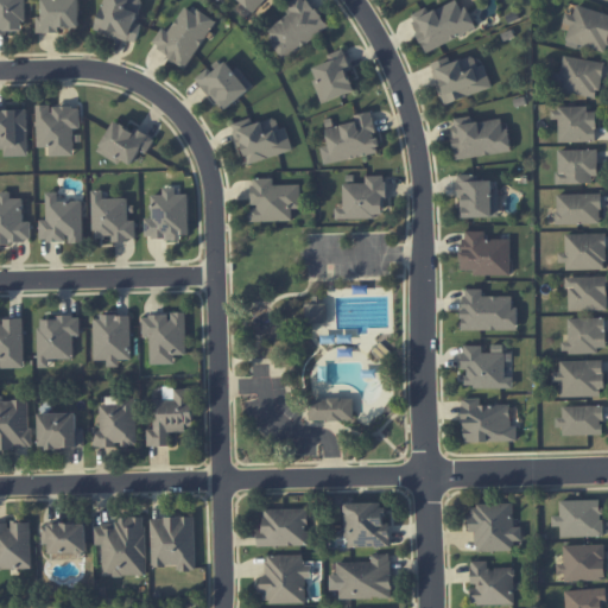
[(0,0),(0,32),(26,32),(25,0),(0,0)]
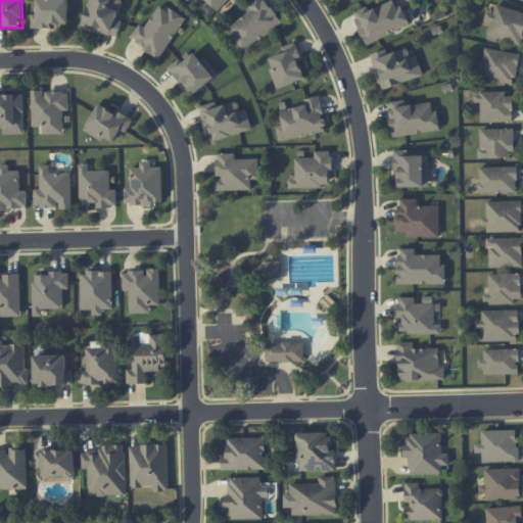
[(32,27),(32,12),(38,12),(38,0),(70,0),(70,22),(53,22),(53,27),(32,27)]
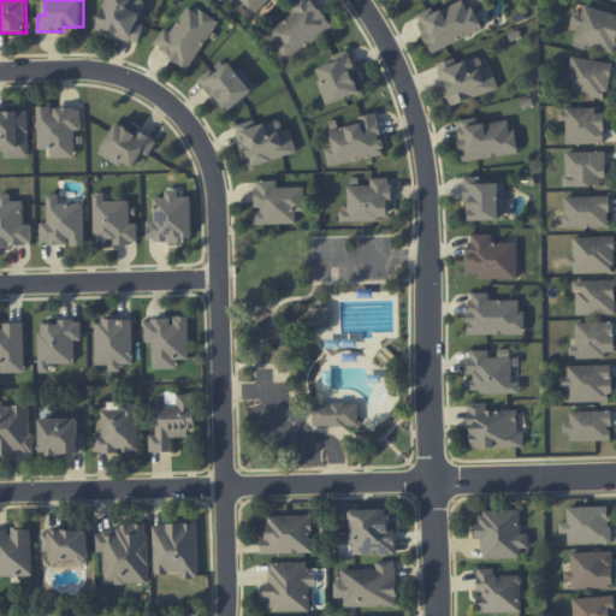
[(105,0),(96,30),(138,43),(144,24),(138,23),(144,0),(105,0)]
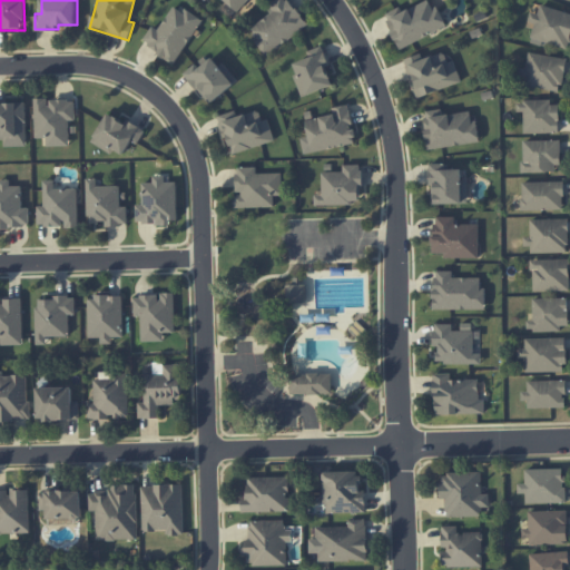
[(224,0),(237,11),(247,0),(224,0)]
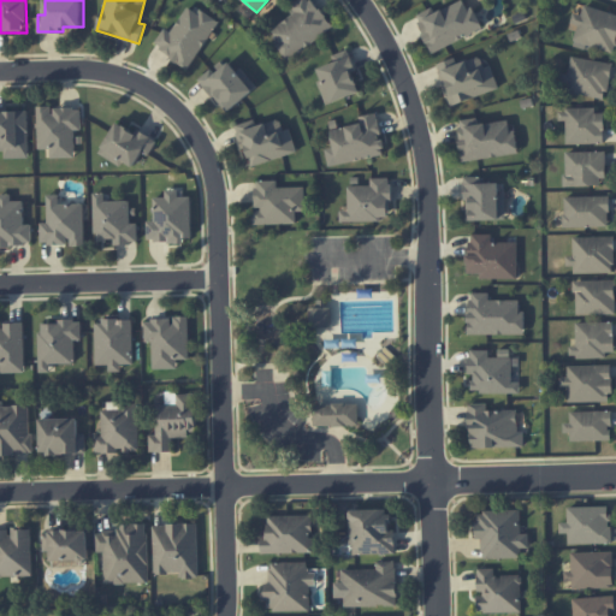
[(332,27),(312,0),(298,0),(288,9),(292,13),(268,31),(289,60),(332,27)]
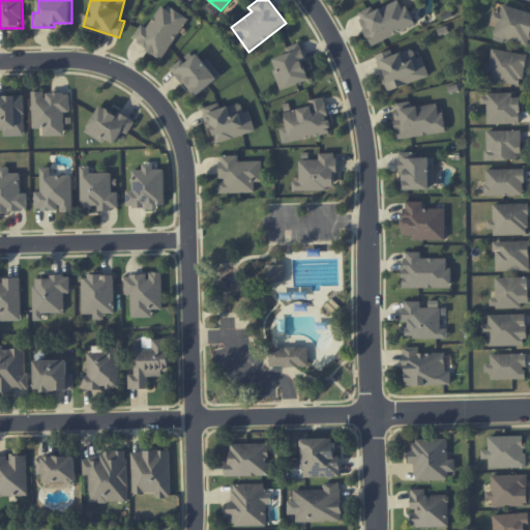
[(396,0),(374,10),(372,6),(357,12),(372,45),(414,26),(402,0),(396,0)]
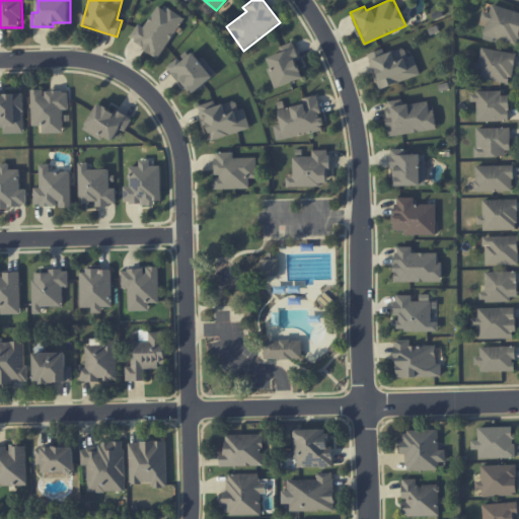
[(162,57),(182,16),(158,4),(146,27),(138,23),(130,40),(162,57)]
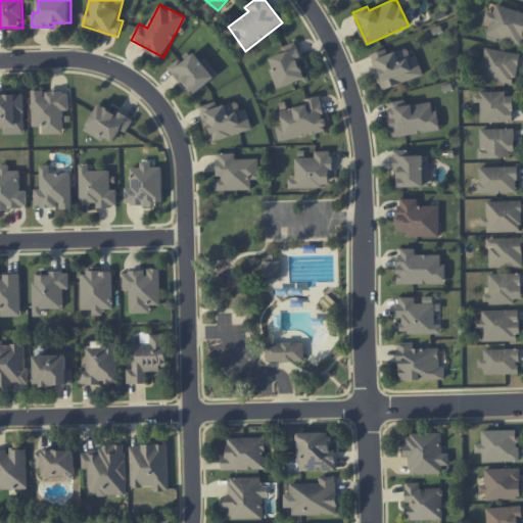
[(486,35),(522,45),(522,43),(522,12),(496,4),(493,12),(487,10),(482,25),(488,27),(486,35)]
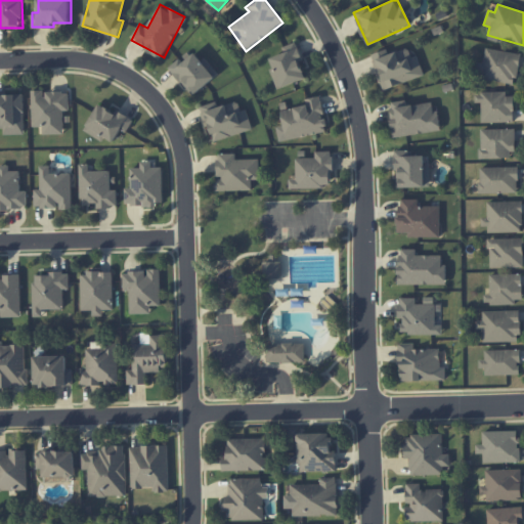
[(282,47),(285,52),(270,58),(273,68),(270,69),(277,89),(307,78),(301,61),(303,60),(297,42),(282,47)]
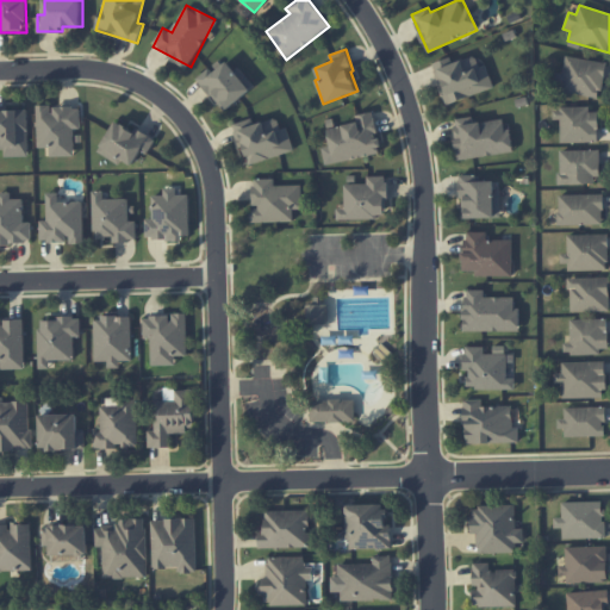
[(450,57),(433,63),(446,104),(495,88),(486,63),(479,66),(475,55),(453,63),(450,57)]
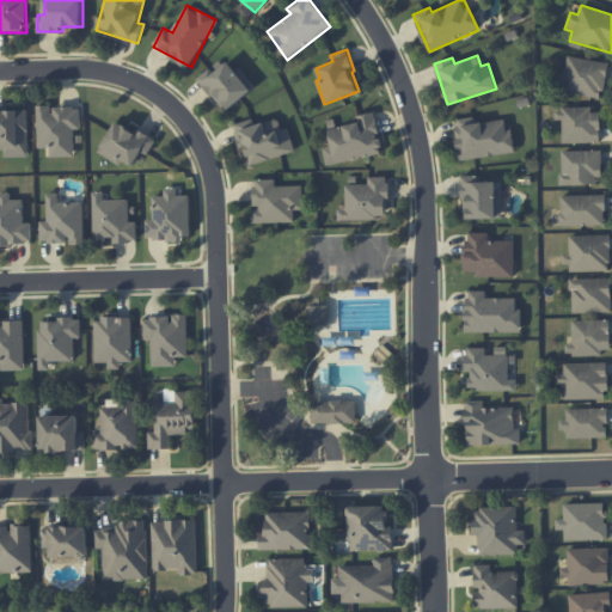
[(607,62),(568,56),(565,74),(558,73),(556,91),(603,98),(607,62)]
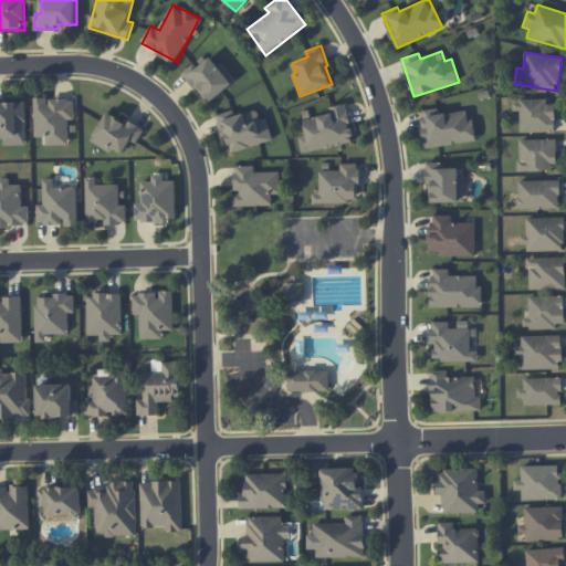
[(210,103),(236,80),(213,55),(199,69),(195,63),(182,73),(210,103)]
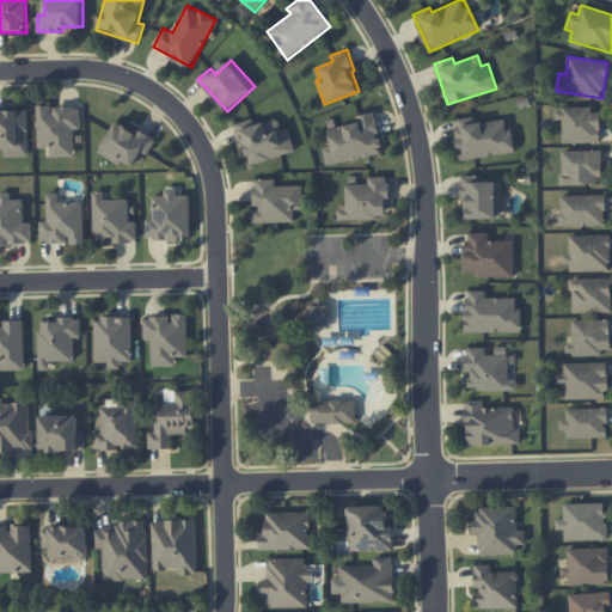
[(29,157),(28,110),(7,110),(7,106),(0,105),(0,150),(4,150),(5,157),(29,157)]
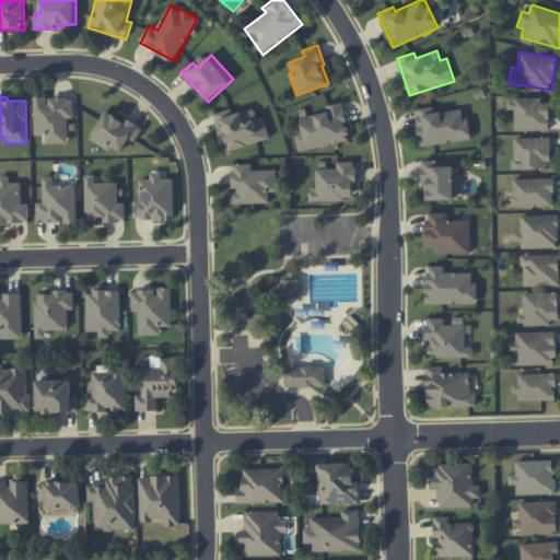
[(34,96),(34,136),(46,135),(47,143),(69,143),(68,118),(74,118),(74,97),(48,97),(48,96),(34,96)]
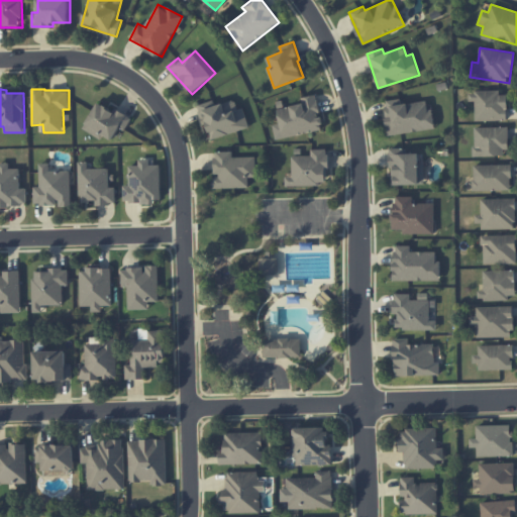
[(470,92),(470,101),(475,101),(475,121),(508,120),(507,91),(470,92)]
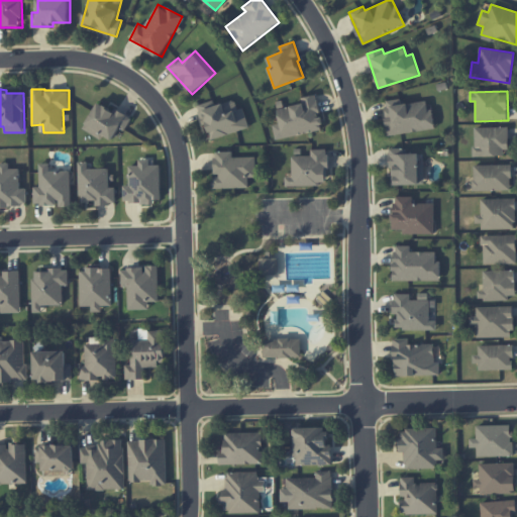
[(323,130),(316,95),(301,98),(303,104),(277,108),(280,124),(273,125),(276,139),(323,130)]
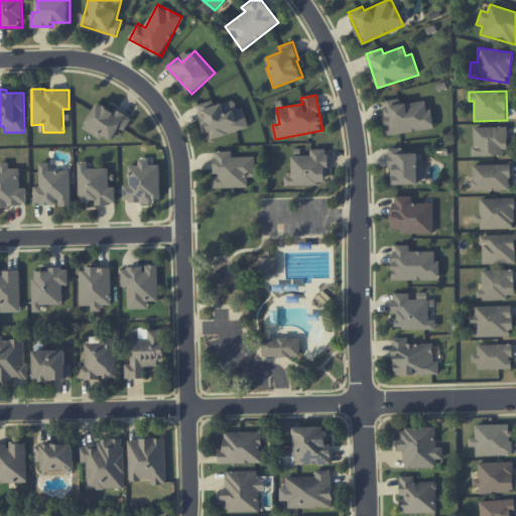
[(434,129),(431,108),(426,109),(425,101),(400,104),(399,99),(383,101),(388,135),(434,129)]
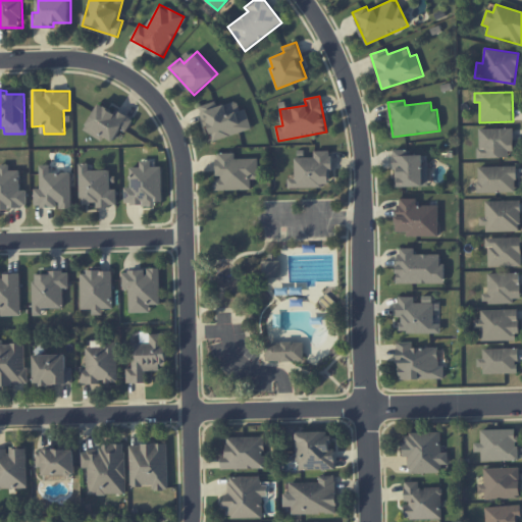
[(202,106),(215,102),(216,106),(233,101),(238,102),(241,110),(246,109),(252,127),(215,140),(210,124),(206,125),(202,112),(204,112),(202,106)]
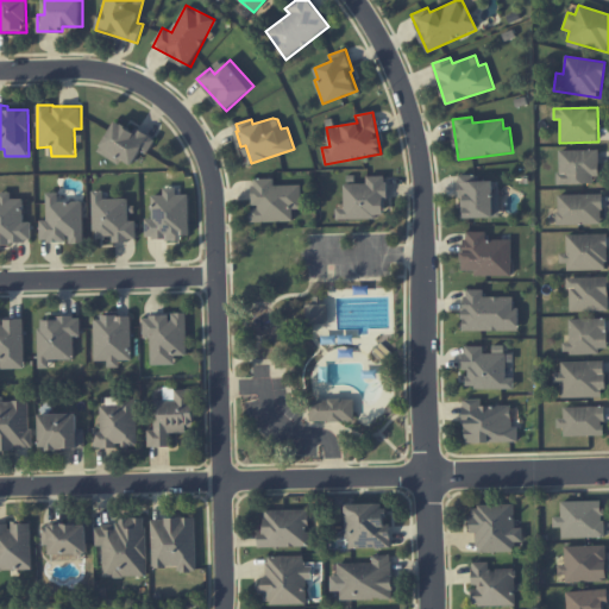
[(98,150),(119,164),(124,158),(132,164),(142,150),(148,154),(156,140),(136,127),(133,131),(117,120),(98,150)]
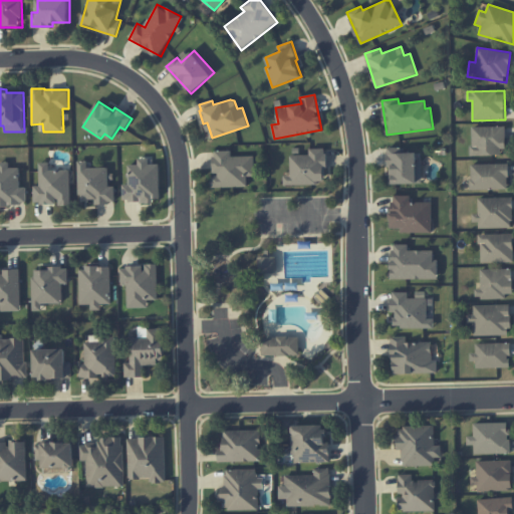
[(471,126),(471,155),(505,155),(504,126),(471,126)]
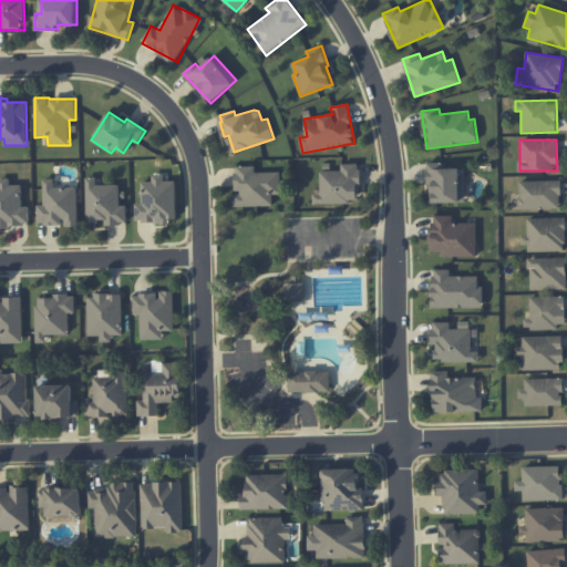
[(429,203),(466,202),(465,177),(460,177),(460,167),(443,168),(443,162),(428,163),(429,203)]
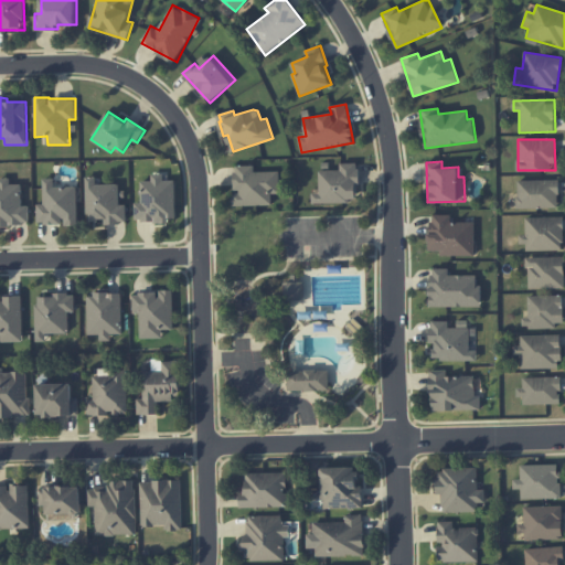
[(319,170),(320,192),(312,193),(312,202),(359,202),(358,162),(340,163),(340,170),(319,170)]
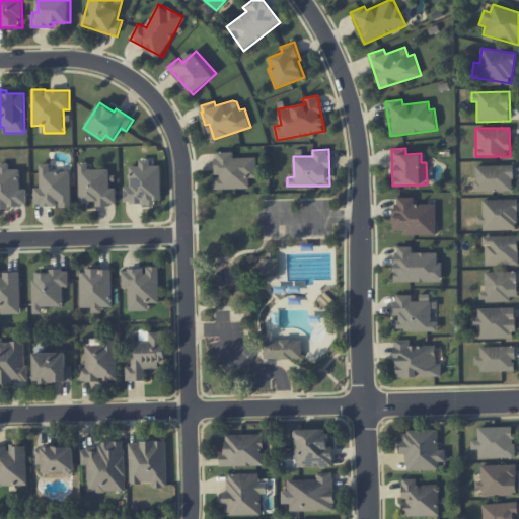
[(249,189),(249,177),(257,177),(256,157),(233,157),(233,152),(215,152),(216,175),(214,175),(214,189),(249,189)]
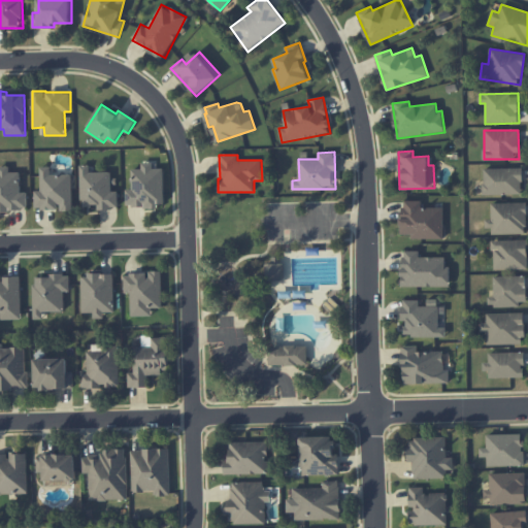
[(127,206),(164,206),(164,168),(154,168),(153,162),(141,162),(142,169),(132,169),(132,189),(126,189),(127,206)]
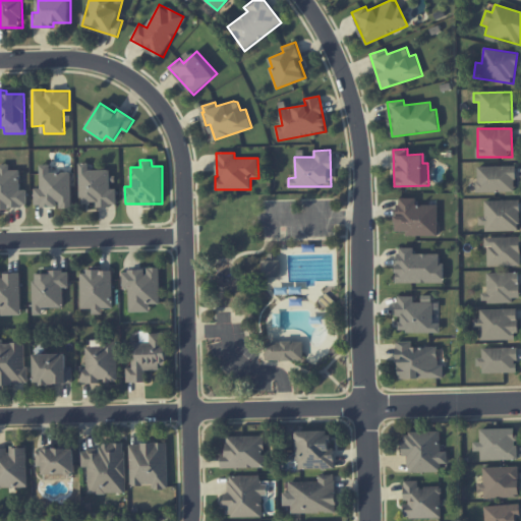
[(80,204),(97,203),(98,206),(117,206),(116,188),(110,188),(110,170),(89,170),(89,163),(79,163),(80,204)]
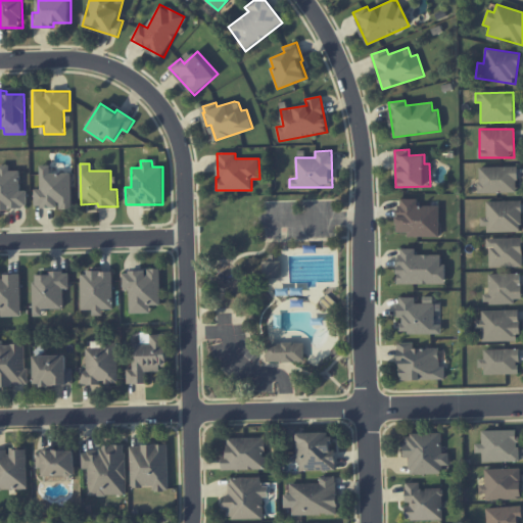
[(0,207),(27,208),(27,190),(20,190),(20,170),(9,170),(9,164),(0,164),(0,207)]
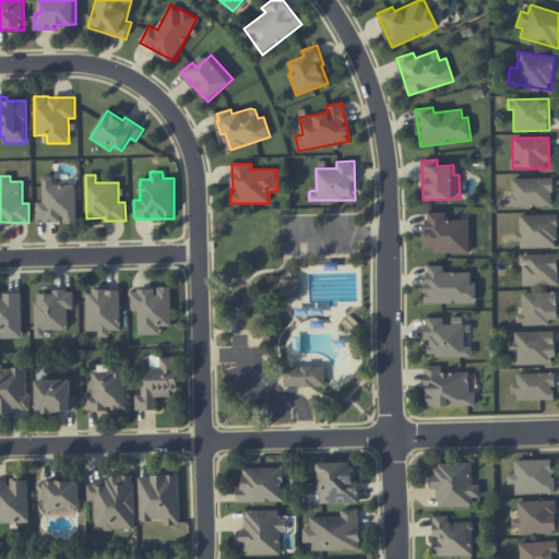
[(43,177),(43,201),(37,201),(36,221),(62,222),(62,223),(76,223),(76,183),(55,183),(55,177),(43,177)]
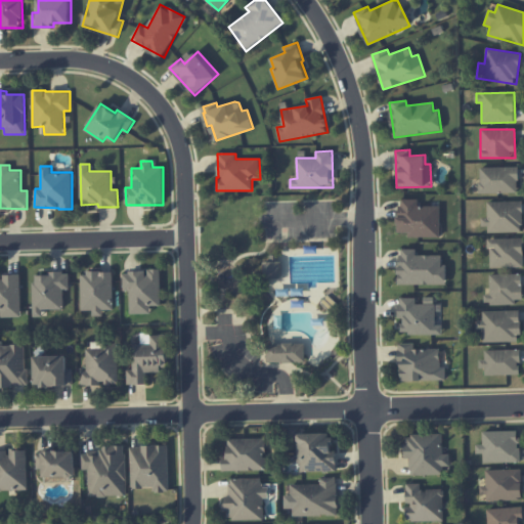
[(518,167),(479,167),(480,193),(518,192),(518,167)]
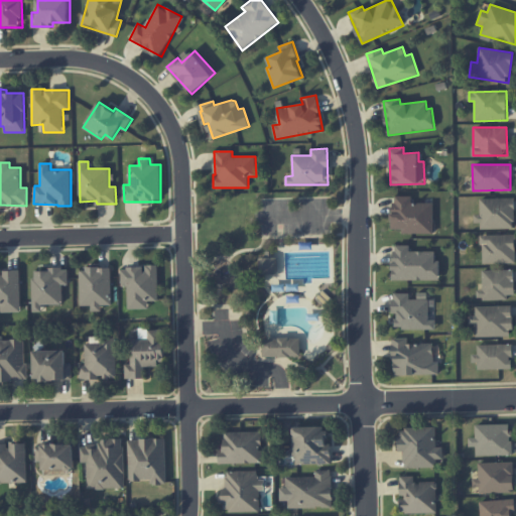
[(433,233),(433,203),(412,203),(412,197),(393,197),(393,229),(402,229),(402,234),(433,233)]
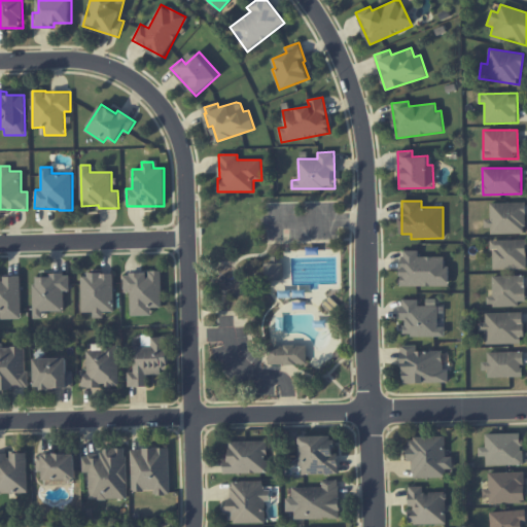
[(526,202),(491,203),(491,219),(488,219),(488,234),(526,234),(526,202)]
